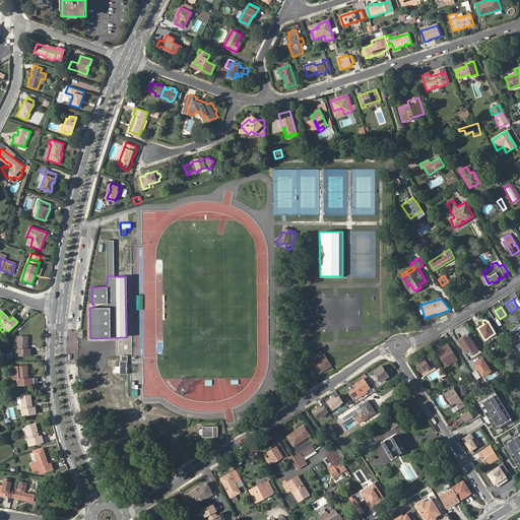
[(516,344),(519,349),(519,327),(515,330),(515,329),(512,331),(513,332),(510,334),(515,342),(518,340),(519,342),(516,344)]
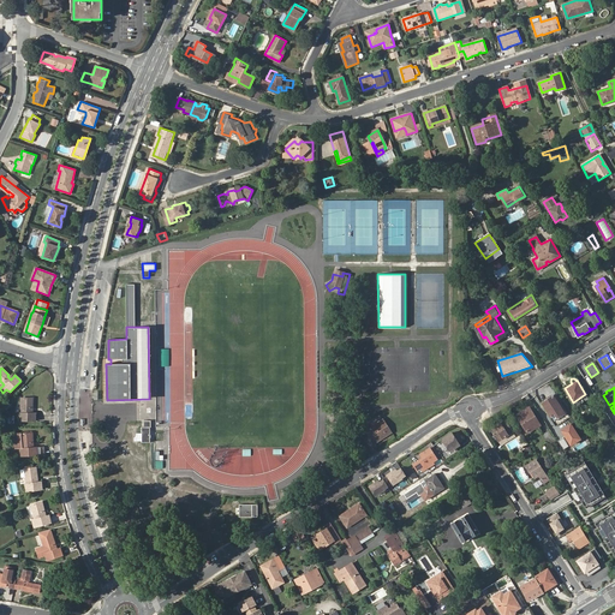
[(553,395),(542,402),(554,419),(563,413),(554,396),(553,395)]
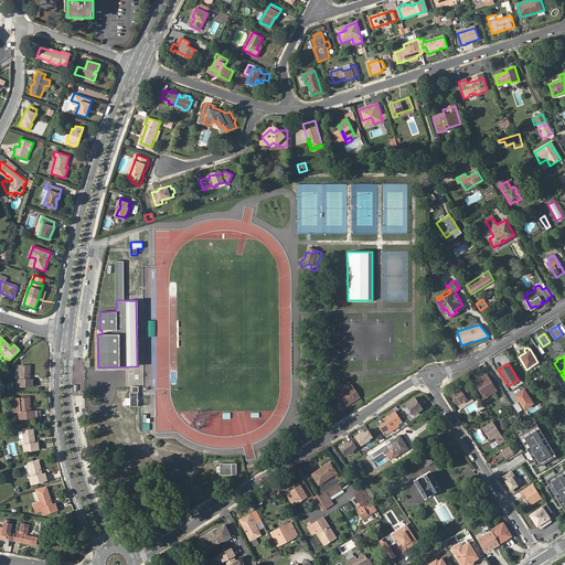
[(530,374),(536,370),(534,364),(526,370),(530,374)]
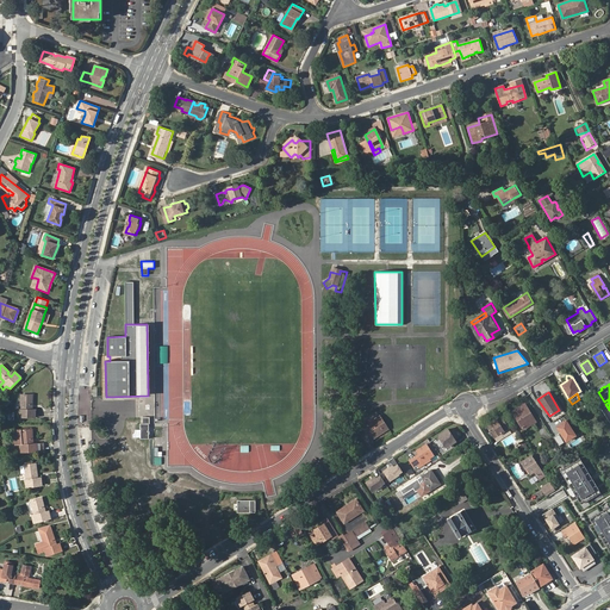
[(35,417),(35,410),(30,409),(30,405),(32,405),(32,394),(22,394),(22,409),(20,409),(19,417),(35,417)]
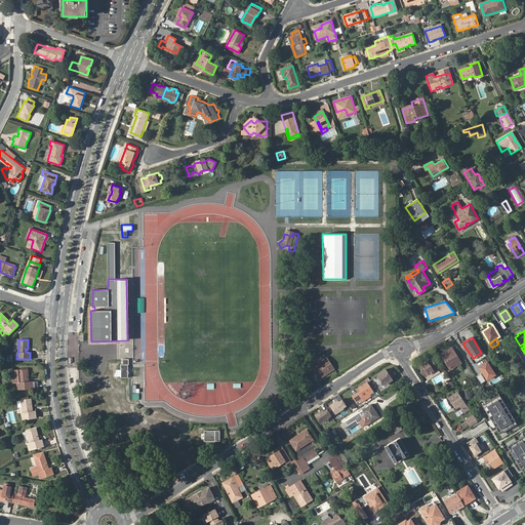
[(451,348),(441,354),(450,369),(460,363),(458,359),(455,360),(451,353),(454,352),(451,348)]
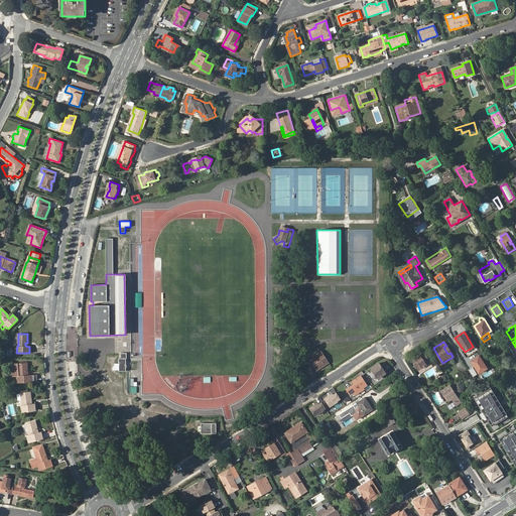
[(416,356),(410,359),(417,370),(430,362),(423,351),(417,355),(418,355),(416,356)]
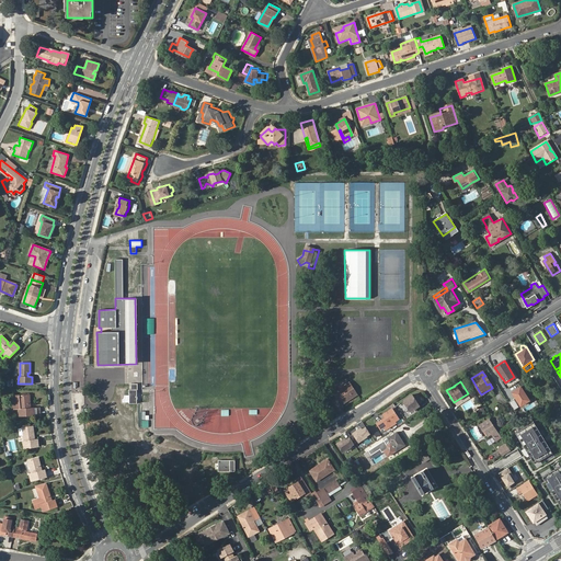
[(138,384),(132,384),(132,389),(128,389),(128,404),(138,403),(138,398),(137,397),(138,396),(138,389),(138,384)]
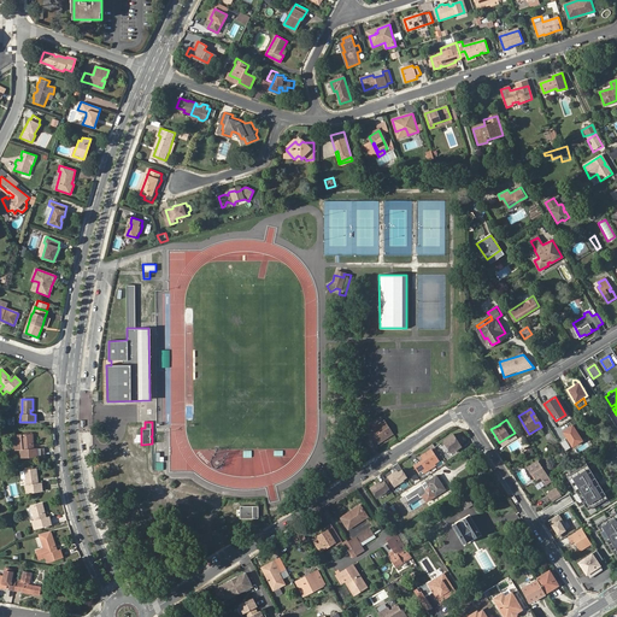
[(388,430),(392,435),(400,430),(395,423),(388,428),(388,429),(388,430)]
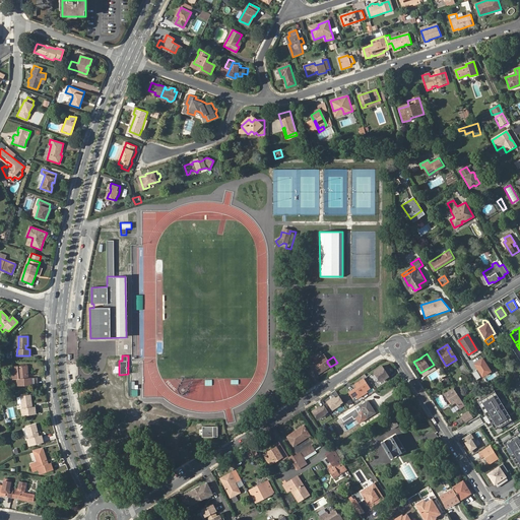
[(481,377),(492,372),(482,356),(472,363),(481,377)]
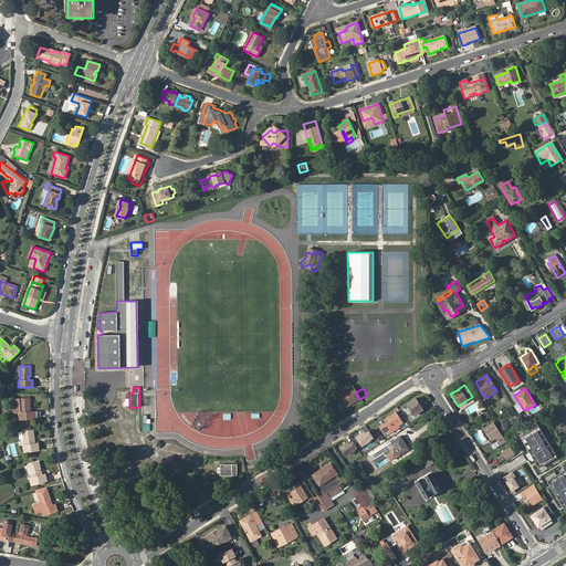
[(346,398),(343,391),(334,398),(342,410),(359,399),(356,395),(356,394),(354,396),(353,395),(350,396),(346,398)]
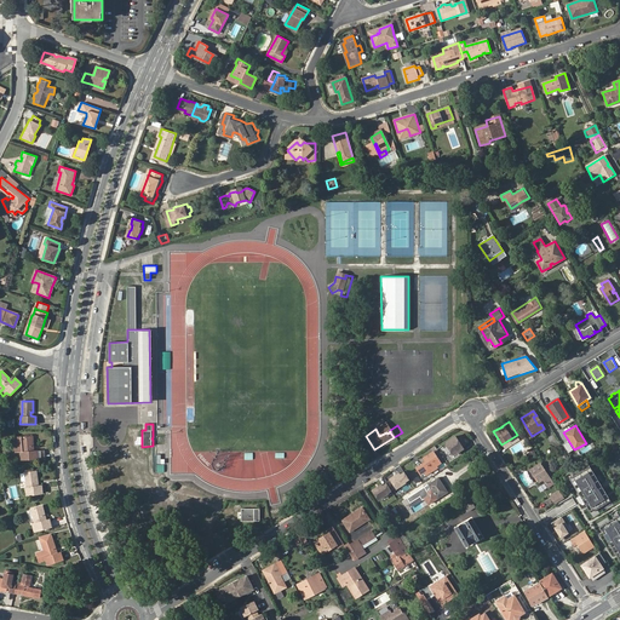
[(447,442),(446,445),(452,453),(454,454),(463,448),(461,447),(465,445),(465,443),(461,437),(460,437),(457,440),(455,436),(447,442)]
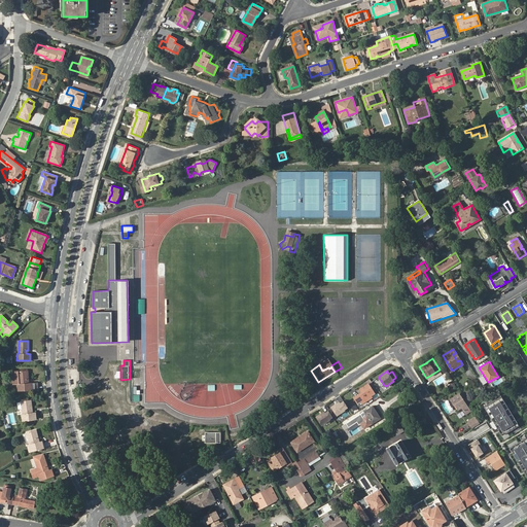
[(27,380),(28,380),(28,372),(12,372),(12,385),(19,385),(19,391),(32,390),(32,383),(29,383),(27,383),(27,380)]
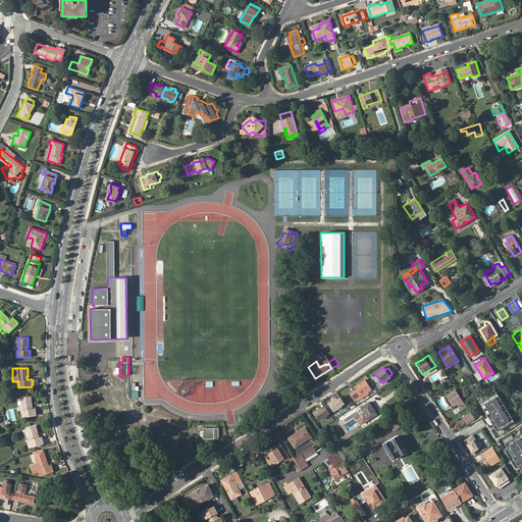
[(478,371),(473,374),(477,381),(482,378),(478,371)]
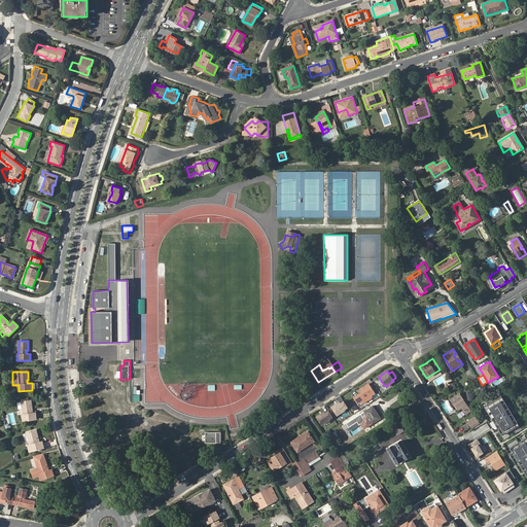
[(360,396),(355,399),(358,402),(361,400),(362,403),(367,400),(366,398),(371,396),(375,393),(369,384),(360,389),(362,392),(359,394),(360,396)]
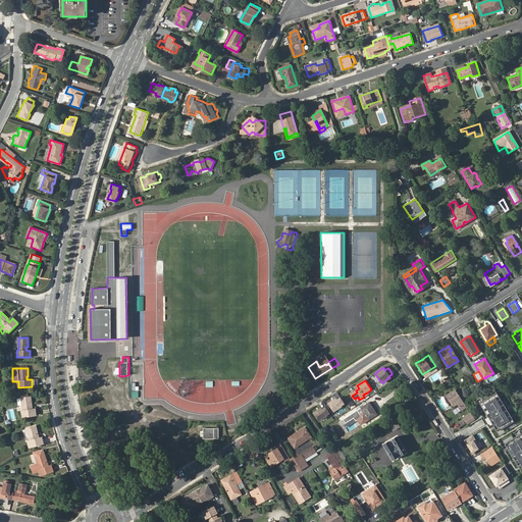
[(454,399),(457,404),(462,411),(466,408),(455,390),(447,396),(450,402),(451,401),(454,399)]
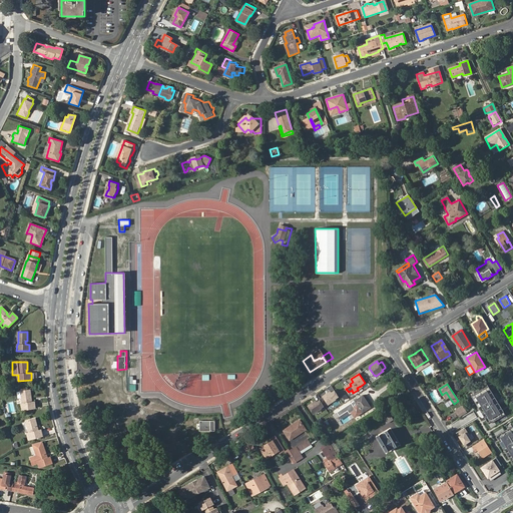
[(487,385),(471,395),(488,424),(505,414),(487,385)]
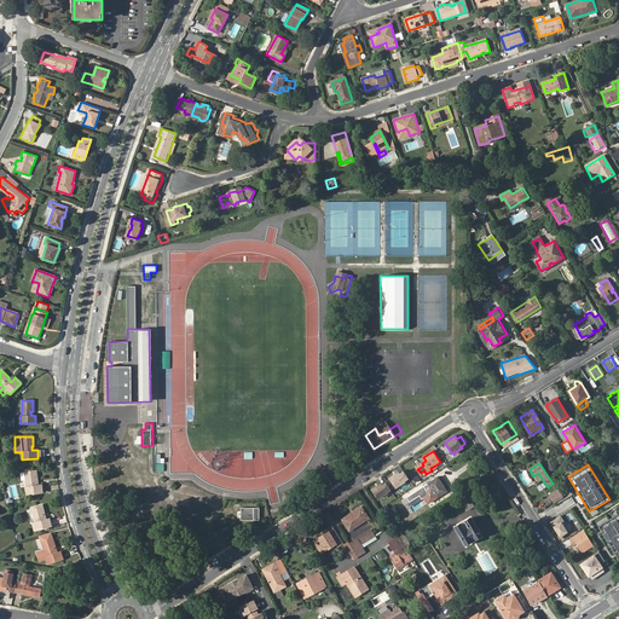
[(42,492),(41,485),(35,485),(35,481),(38,480),(36,470),(25,472),(27,486),(28,495),(42,492)]
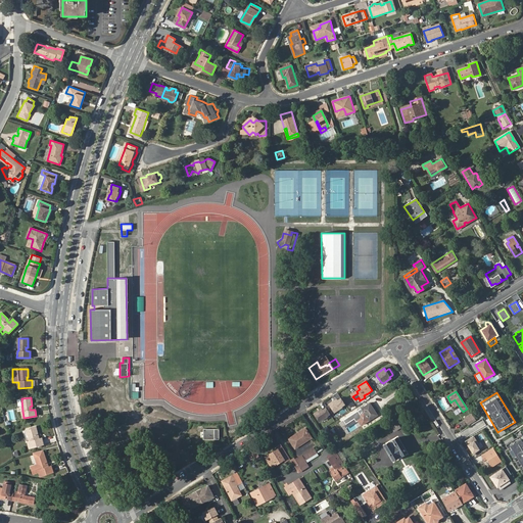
[(335,398),(328,402),(333,411),(340,407),(340,406),(344,403),(340,397),(337,399),(336,398),(335,398)]
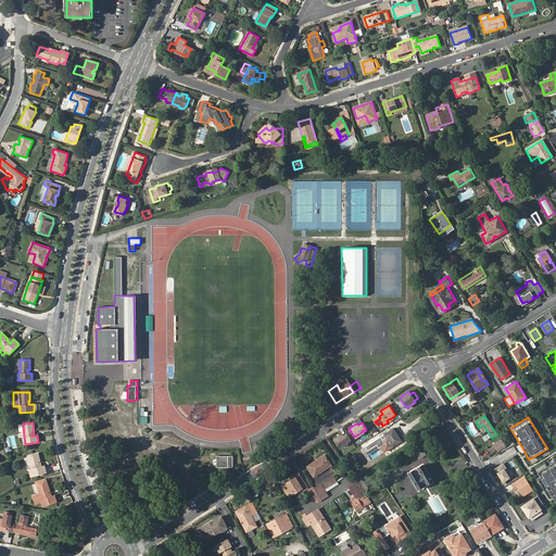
[(381,446),(384,452),(401,441),(393,429),(366,446),(368,451),(377,444),(379,447),(381,446)]
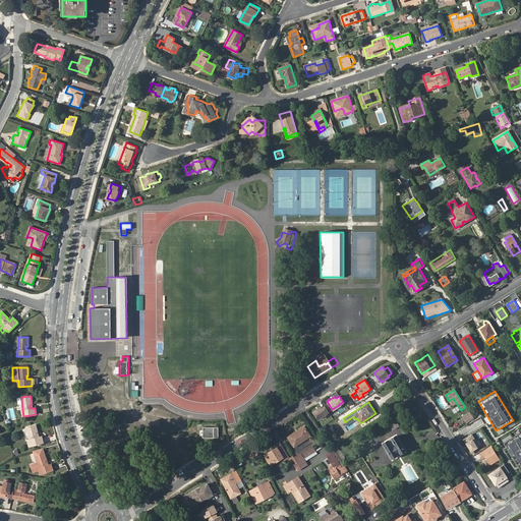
[(320,407),(312,412),(317,420),(325,415),(329,412),(325,406),(322,409),(321,408),(320,407)]
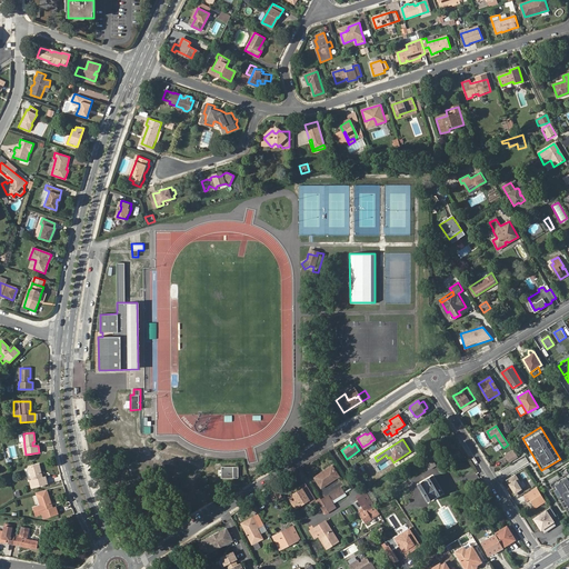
[(432,459),(425,463),(428,469),(436,465),(432,459)]
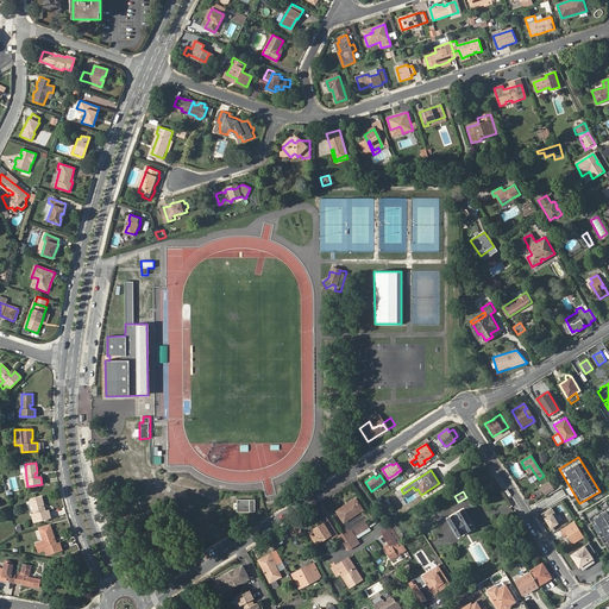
[(42,497),(31,500),(35,513),(32,514),(33,519),(35,518),(36,518),(37,521),(51,518),(49,509),(43,512),(42,507),(44,506),(42,497)]
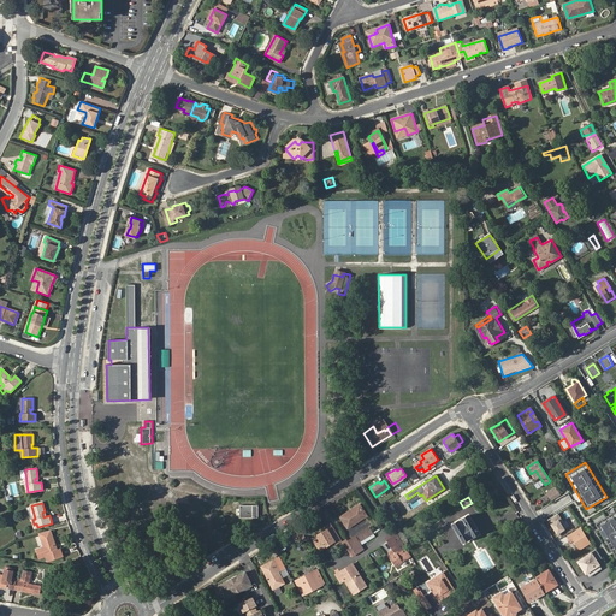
[(240,504),(240,516),(258,517),(258,504),(240,504)]
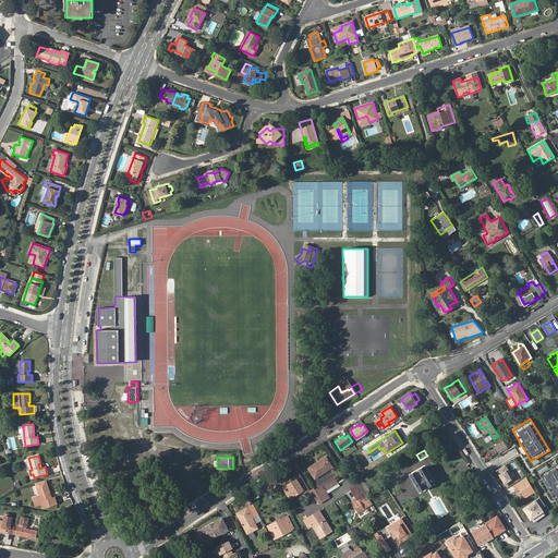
[(319,464),(310,470),(315,478),(332,468),(326,457),(318,462),(319,464)]
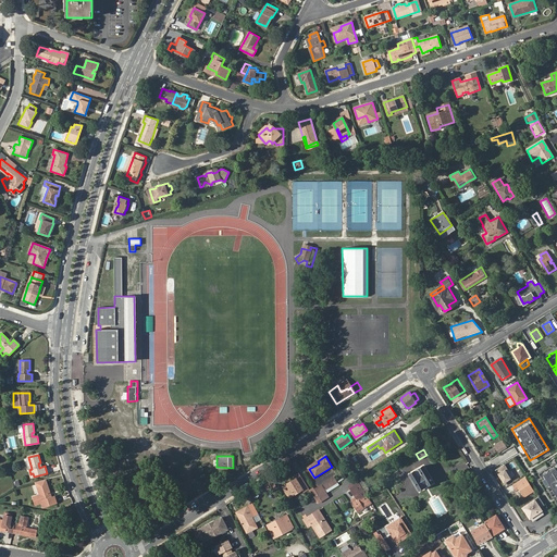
[(556,463),(556,461),(537,472),(556,504),(556,463)]
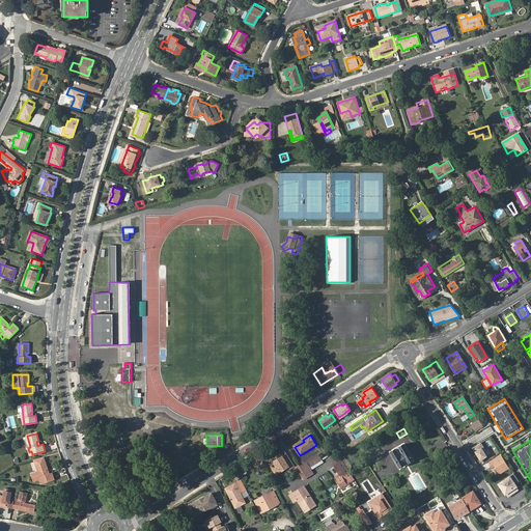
[(481,442),(472,448),(479,460),(487,456),(484,452),(487,451),(481,442)]
